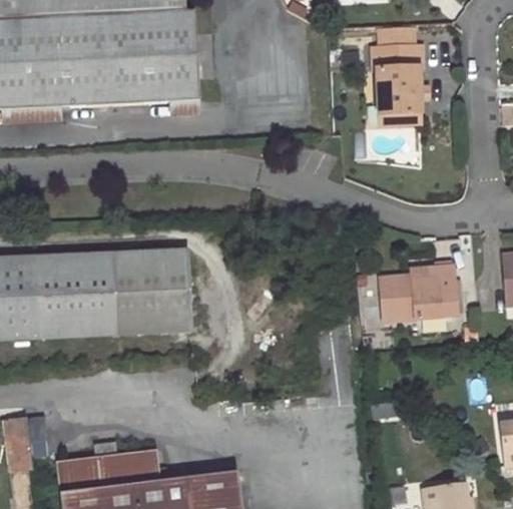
[(0,0),(0,107),(200,98),(196,33),(195,8),(185,8),(184,0),(0,0)]
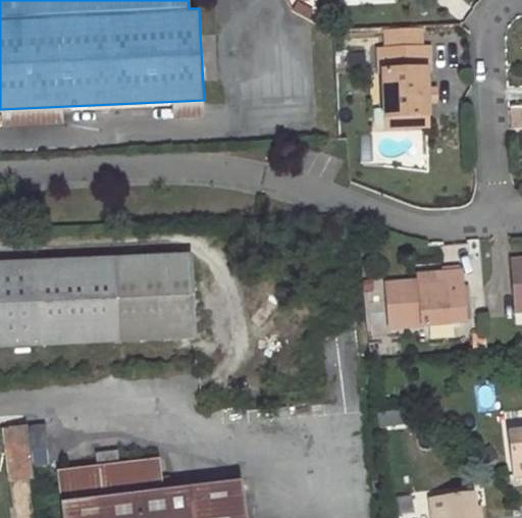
[(411,49),(411,30),(384,31),(384,50),(411,49)]
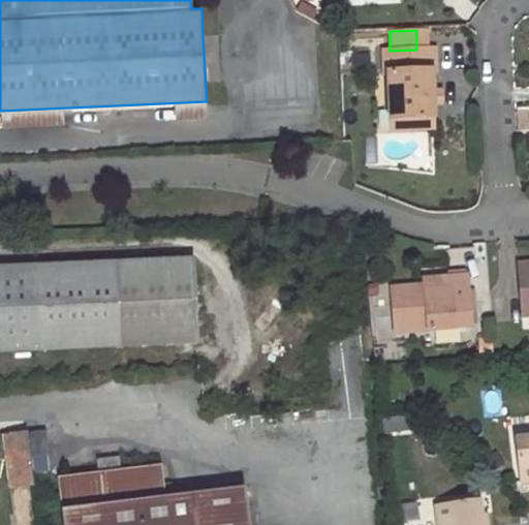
[(390,83),(421,82),(419,73),(426,73),(425,50),(416,50),(382,52),(383,75),(390,75),(390,83)]
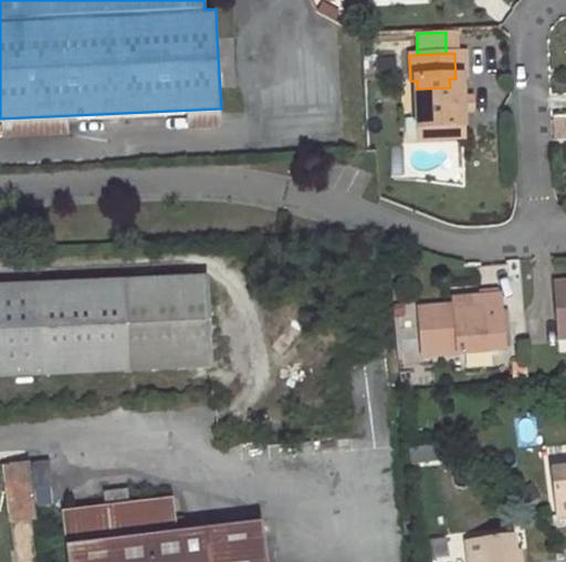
[(419,126),(452,125),(451,111),(450,97),(450,87),(417,89),(419,126)]
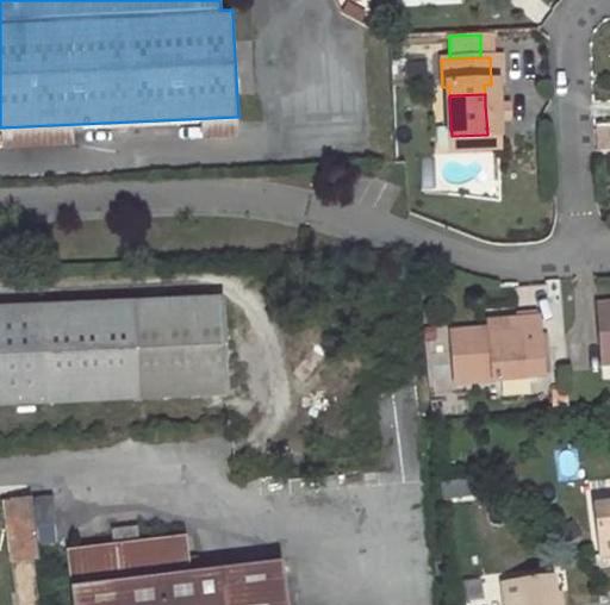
[(485,105),(486,119),(498,119),(498,112),(498,105),(485,105)]
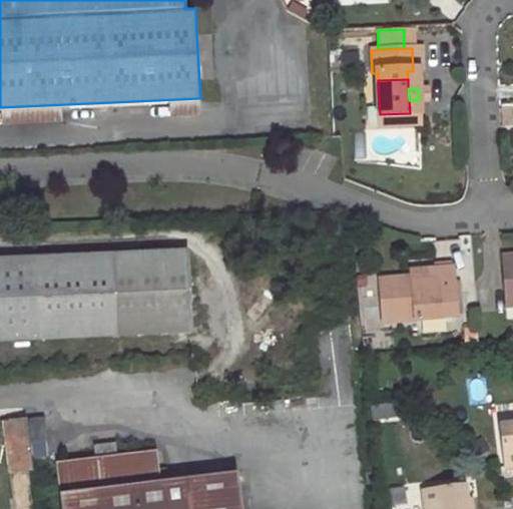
[(410,113),(380,114),(381,125),(411,124),(410,113)]
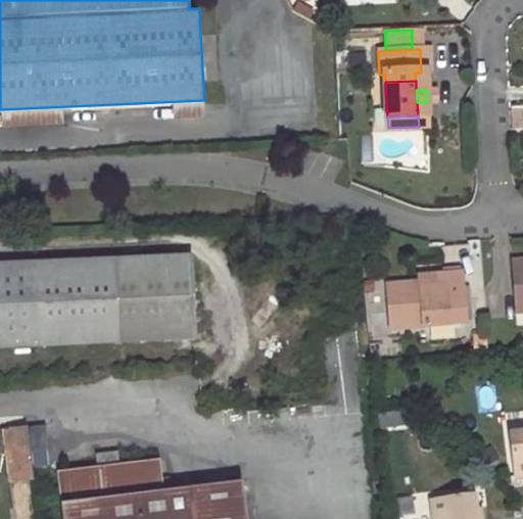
[(189,253),(0,261),(0,343),(192,335),(189,253)]
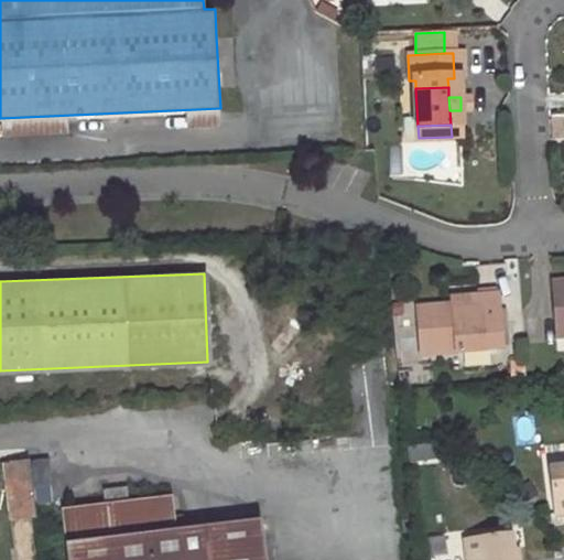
[(552,335),(563,334),(563,279),(549,281),(552,335)]
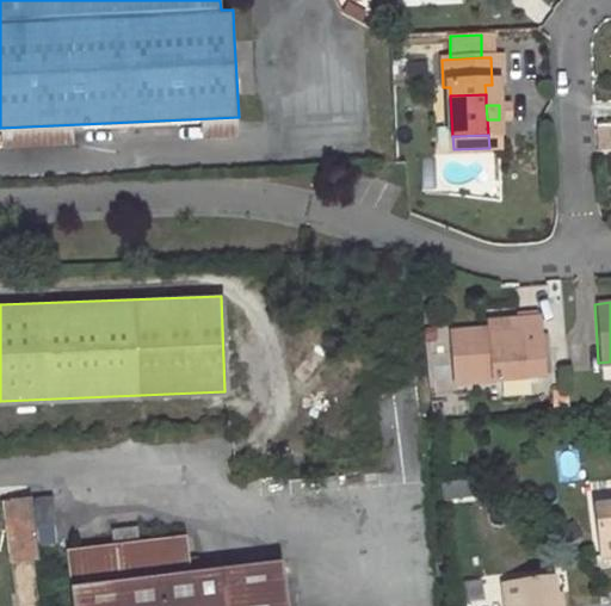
[(513,327),(487,329),(451,332),(455,382),(539,376),(535,316),(513,317),(513,327)]
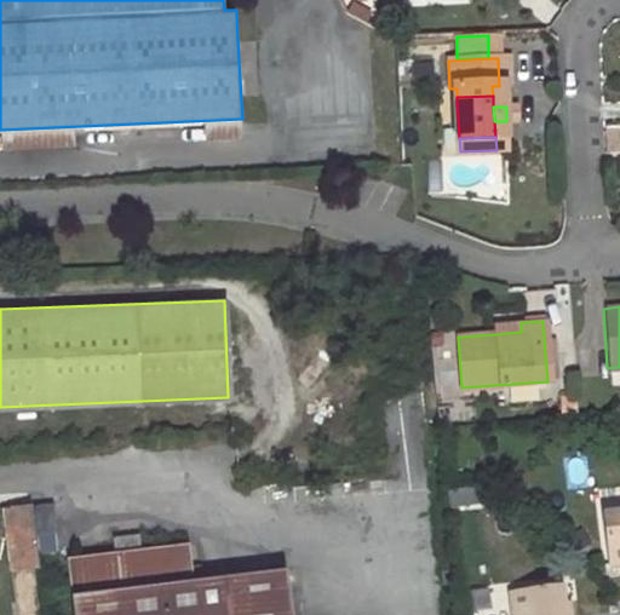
[(494,334),(521,332),(521,322),(494,325),(494,334)]
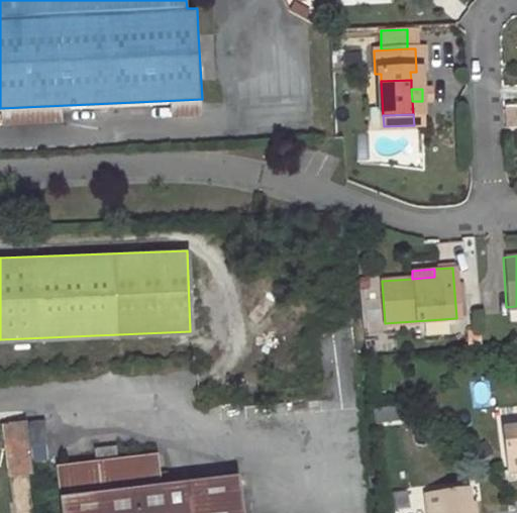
[(25,418),(3,421),(8,474),(31,471),(25,418)]
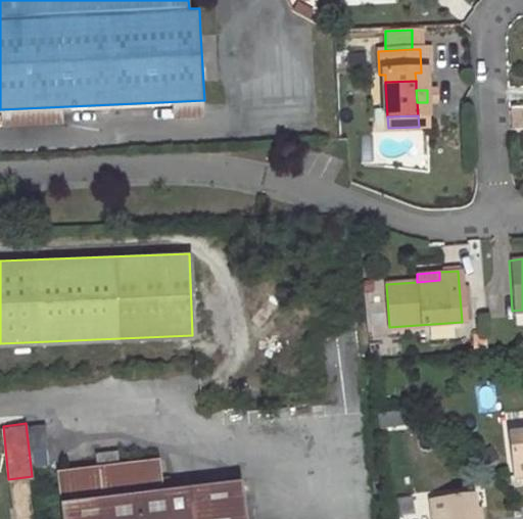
[(43,424),(30,425),(33,447),(45,446),(43,424)]
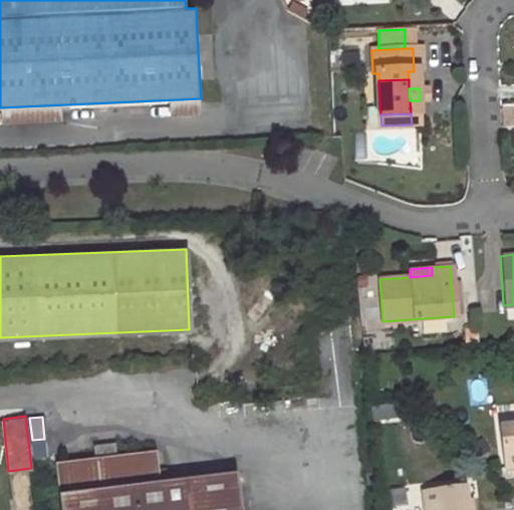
[(513,419),(499,421),(504,464),(513,462),(513,419)]
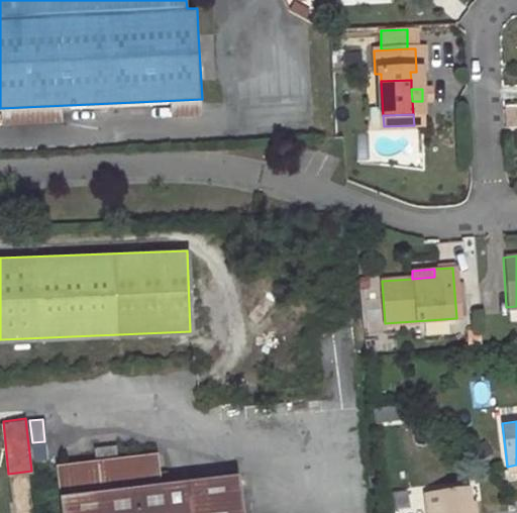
[(115,444),(95,446),(96,458),(56,464),(61,512),(242,512),(238,474),(160,483),(156,451),(115,455),(115,444)]
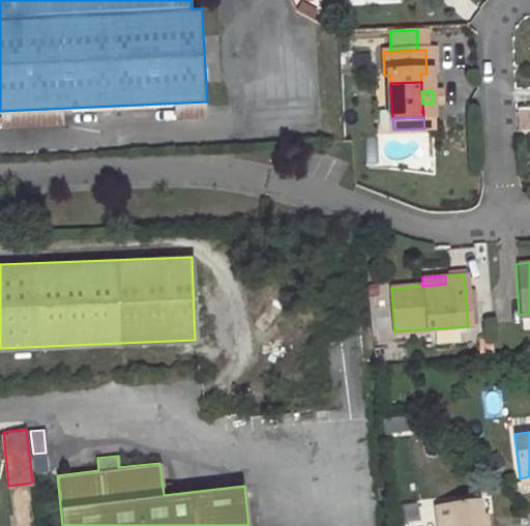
[(479,496),(436,502),(439,525),(489,525),(488,516),(482,517),(479,496)]
